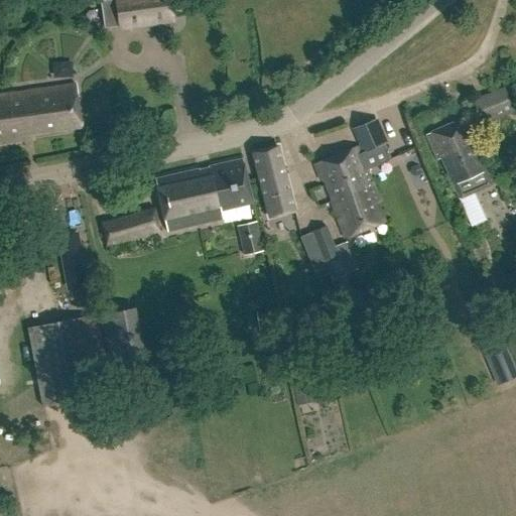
[(114,0),(118,29),(138,26),(134,0),(114,0)]
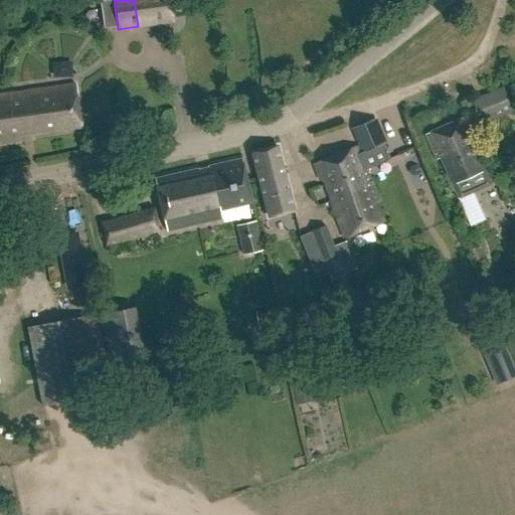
[(168,0),(152,0),(156,24),(172,22),(168,0)]
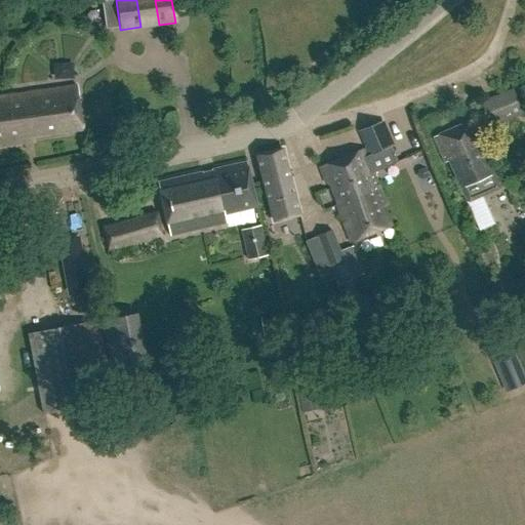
[(514,87),(494,94),(503,119),(523,112),(514,87)]
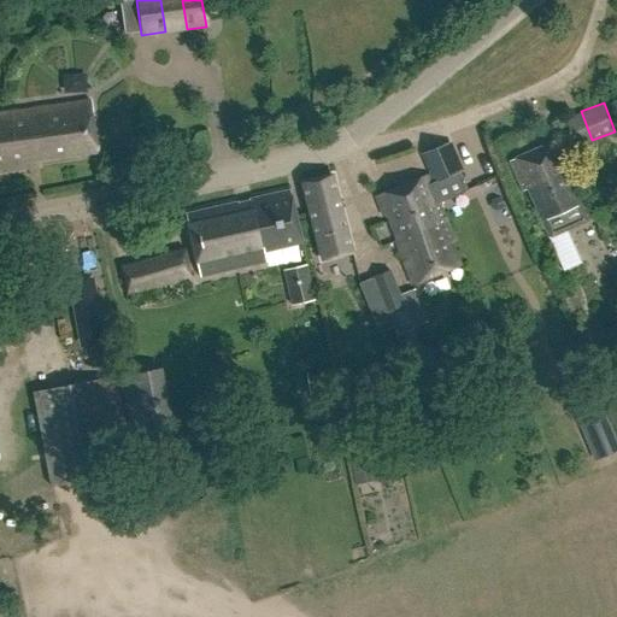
[(87,104),(0,115),(0,170),(37,166),(36,159),(93,151),(87,104)]
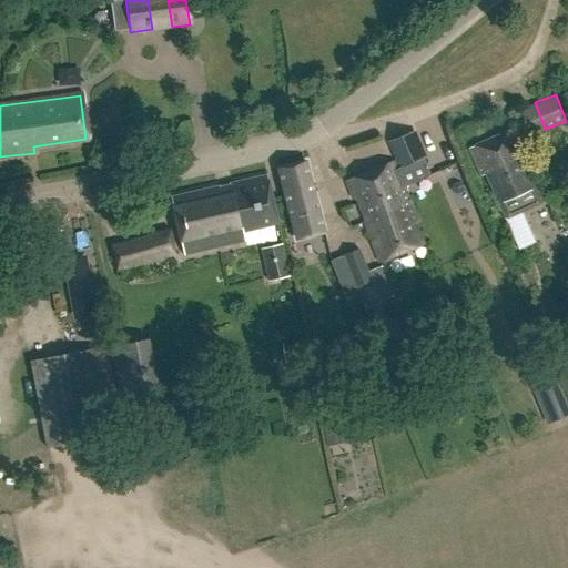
[(519,203),(516,194),(530,188),(517,159),(520,156),(509,131),(467,149),(478,174),(483,174),(495,203),(497,202),(501,211),(508,213),(517,209),(519,203)]
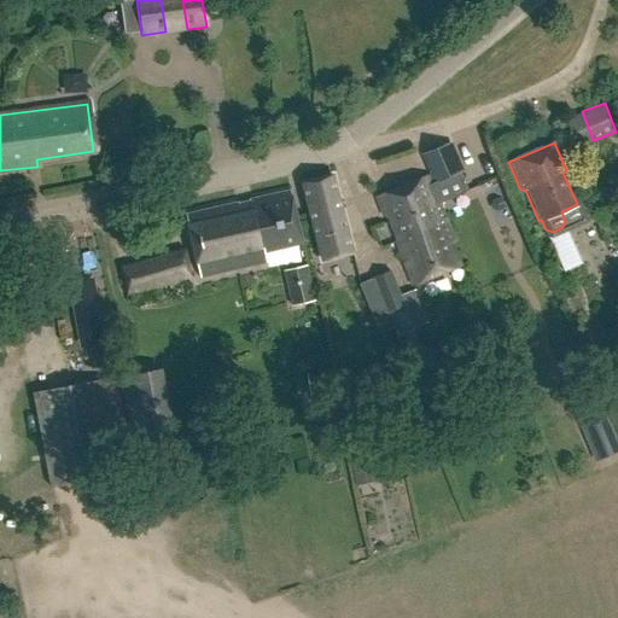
[(448,144),(421,155),(433,184),(430,186),(437,205),(468,192),(460,173),(448,144)]
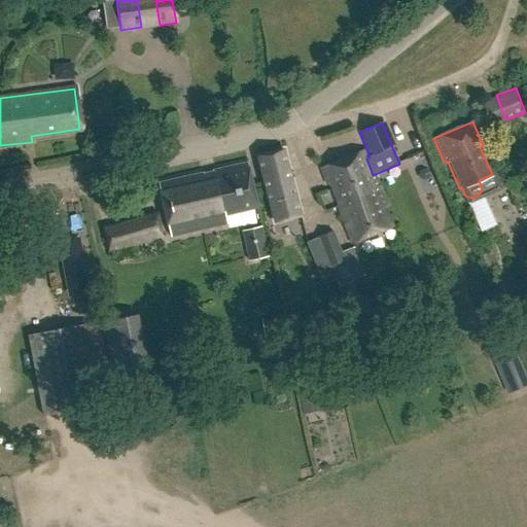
[(301,215),(284,150),(258,156),(276,222),(301,215)]
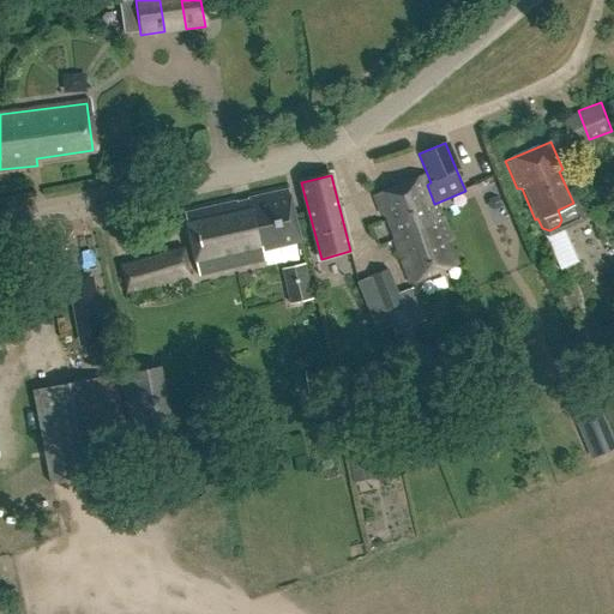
[(423,175),(371,197),(379,216),(384,214),(395,240),(435,223),(434,221),(440,218),(434,204),(427,185),(423,175)]
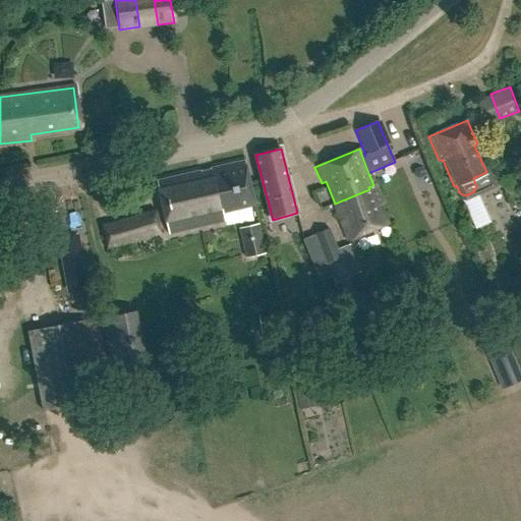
[(216,213),(255,204),(245,161),(211,169),(211,171),(203,173),(201,171),(157,181),(169,234),(219,222),(216,213)]
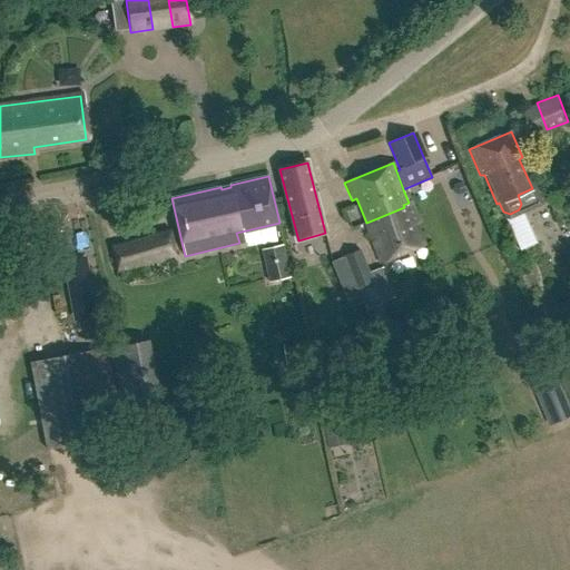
[(366,223),(364,224),(380,262),(422,245),(413,223),(416,220),(409,203),(403,205),(404,207),(366,223)]
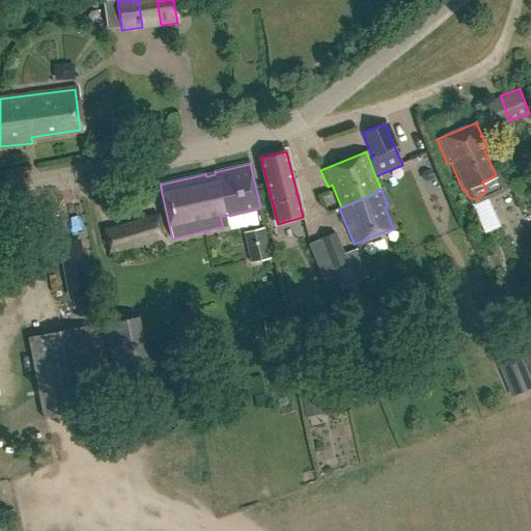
[(117,252),(164,239),(165,239),(159,214),(104,229),(110,253),(117,252)]
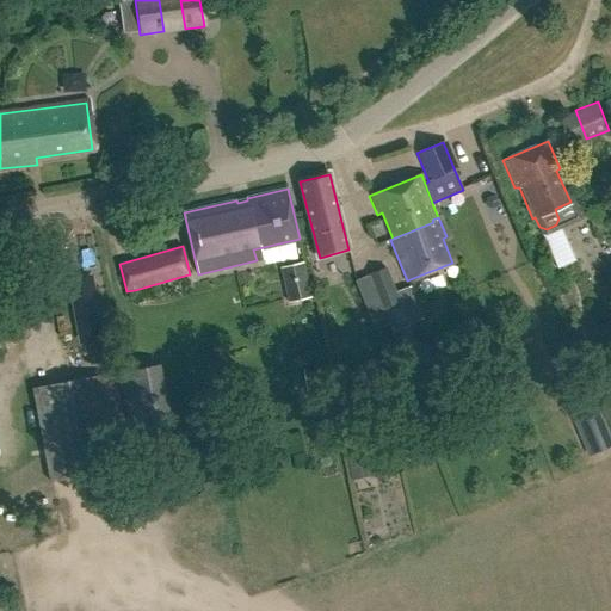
[(303,263),(282,267),(290,303),(312,297),(303,263)]
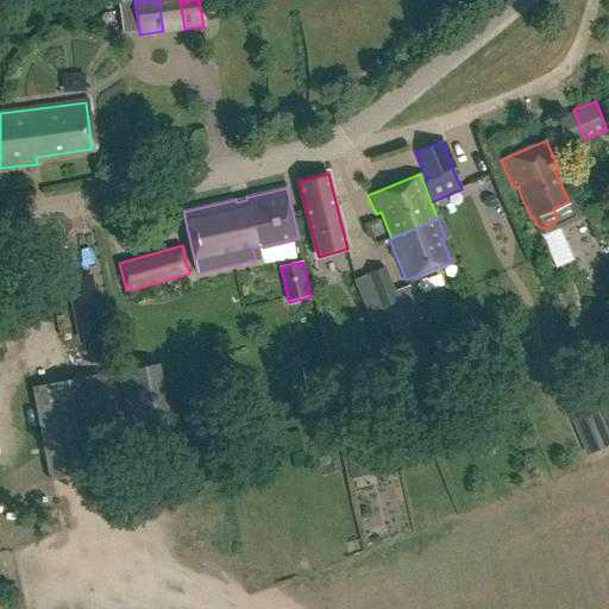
[(382,308),(397,301),(383,268),(368,274),(382,308)]
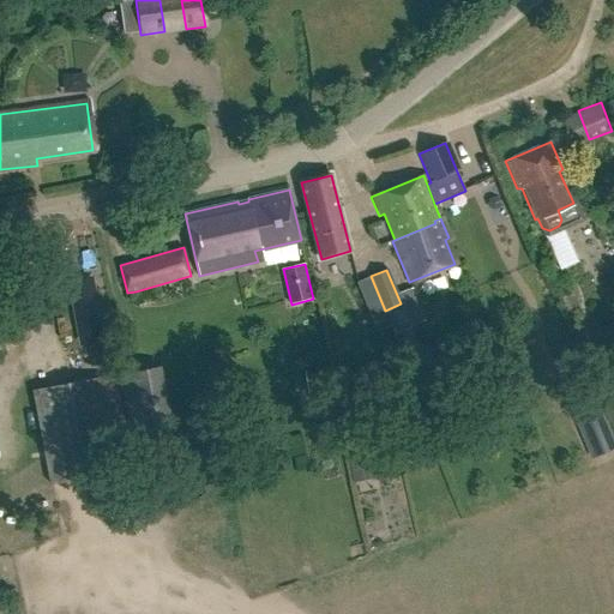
[(100,337),(89,280),(70,283),(80,341),(100,337)]
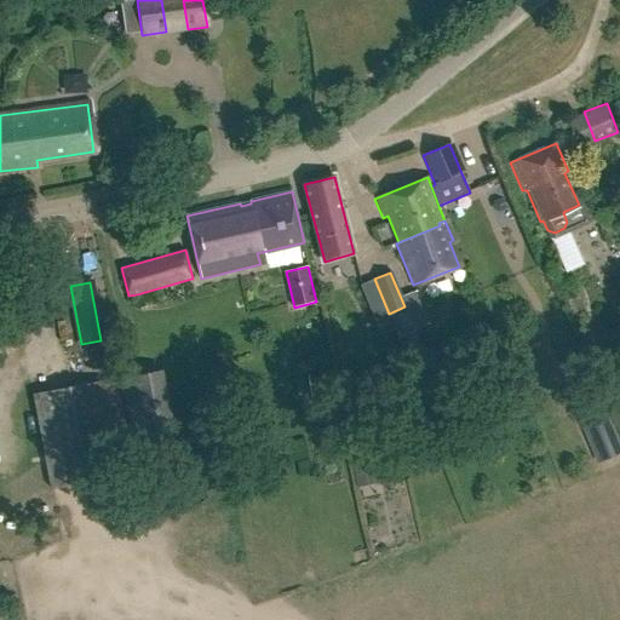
[(32,389),(51,483),(121,469),(103,374),(32,389)]
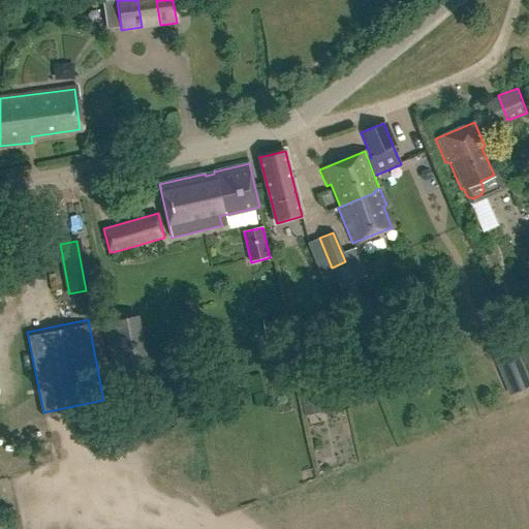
[(507,385),(527,377),(507,330),(488,338),(507,385)]
